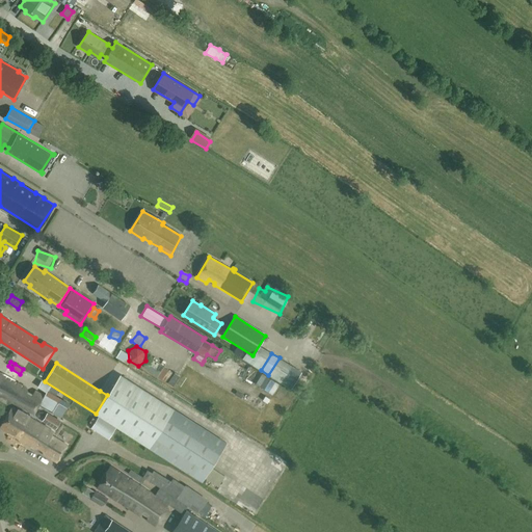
[(0,399),(6,403),(11,401),(34,414),(38,404),(44,395),(35,391),(33,394),(27,391),(27,389),(15,381),(16,381),(0,373),(0,399)]
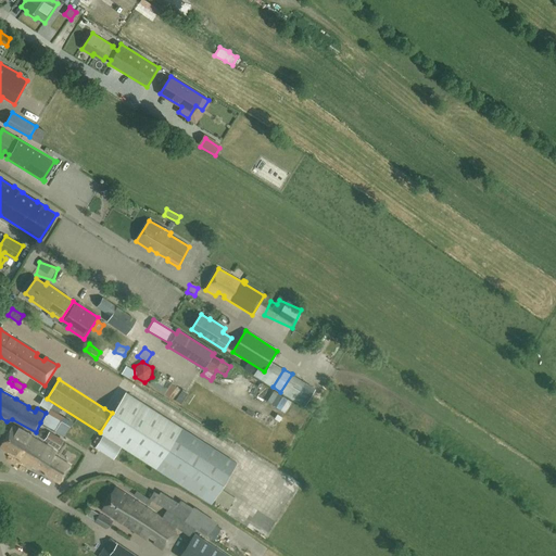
[(112,413),(100,432),(156,468),(211,504),(237,463),(181,428),(125,392),(117,405),(112,413)]
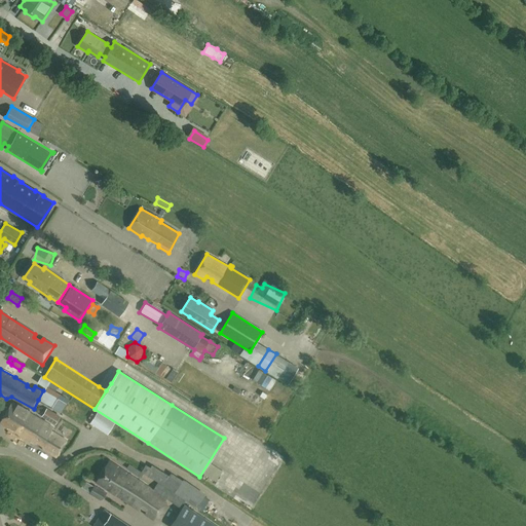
[(11,403),(0,423),(0,424),(12,433),(13,431),(19,435),(19,436),(31,442),(43,421),(33,415),(34,413),(17,404),(16,405),(11,403)]
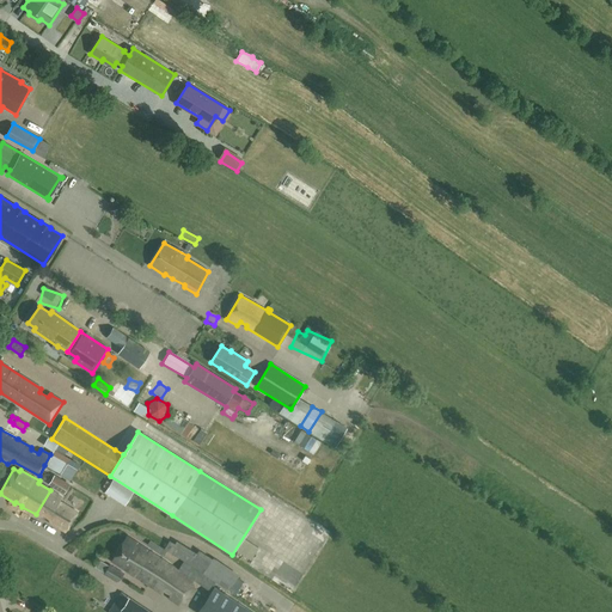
[(63,493),(68,483),(54,475),(48,483),(55,488),(63,493)]
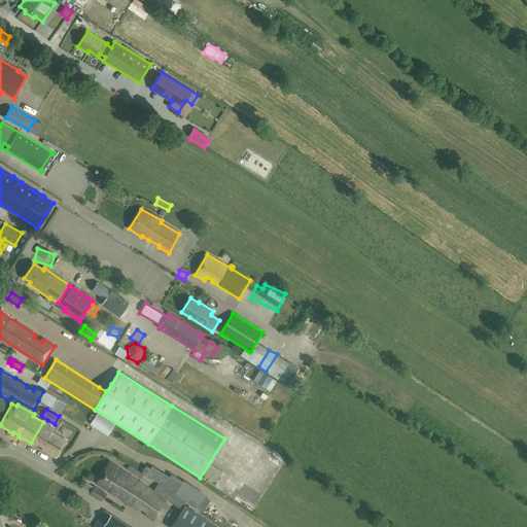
[(91,424),(108,435),(115,424),(98,413),(91,424)]
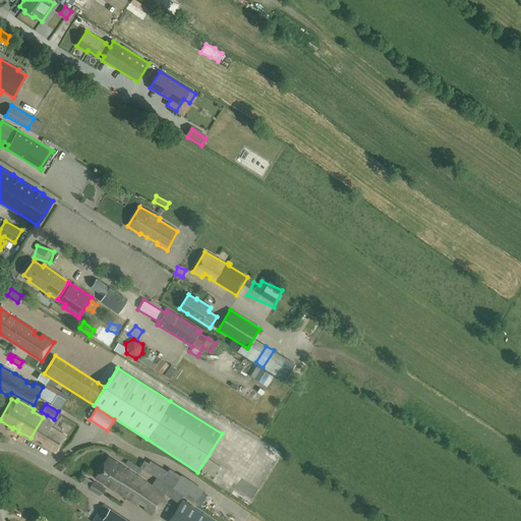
[(43,417),(31,438),(31,439),(36,441),(38,441),(43,443),(43,445),(56,454),(58,450),(66,435),(52,426),(53,423),(43,417)]
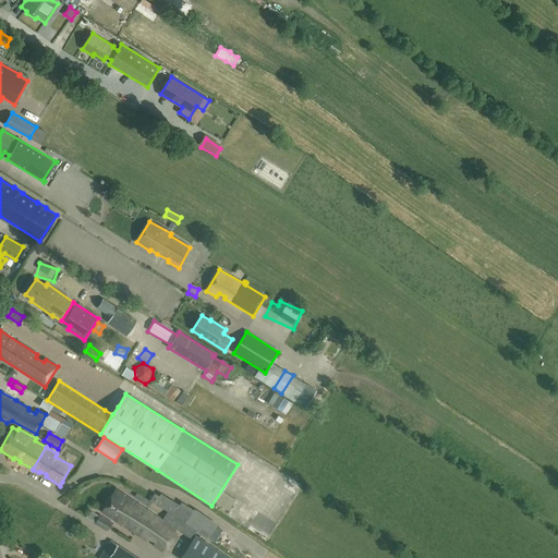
[(170,550),(179,537),(176,535),(173,528),(116,489),(102,512),(146,541),(149,538),(154,542),(153,545),(162,552),(165,548),(170,550)]
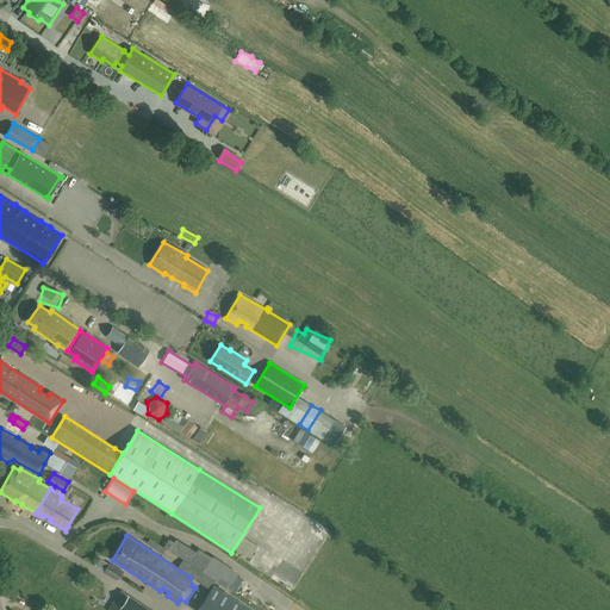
[(174,542),(168,539),(165,546),(228,587),(237,573),(212,556),(212,558),(198,549),(197,552),(176,540),(174,542)]
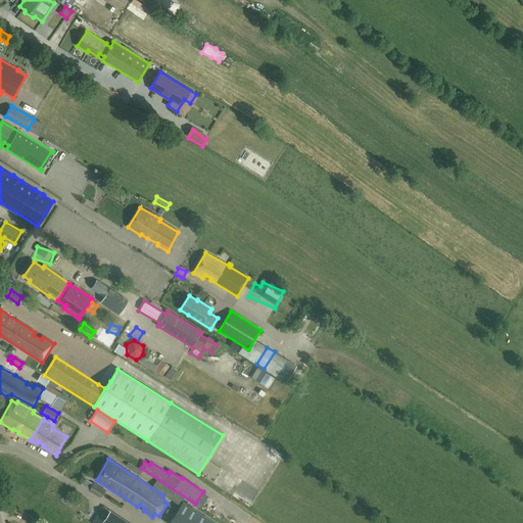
[(226,490),(238,496),(249,475),(242,472),(236,484),(231,481),(226,490)]
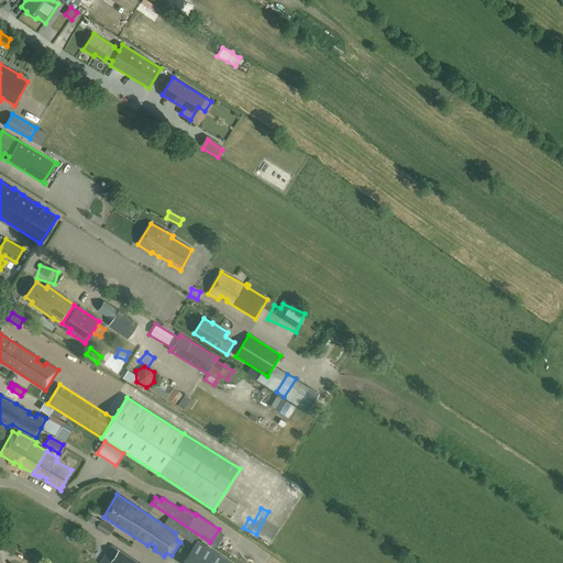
[(109,536),(113,528),(100,520),(96,527),(109,536)]
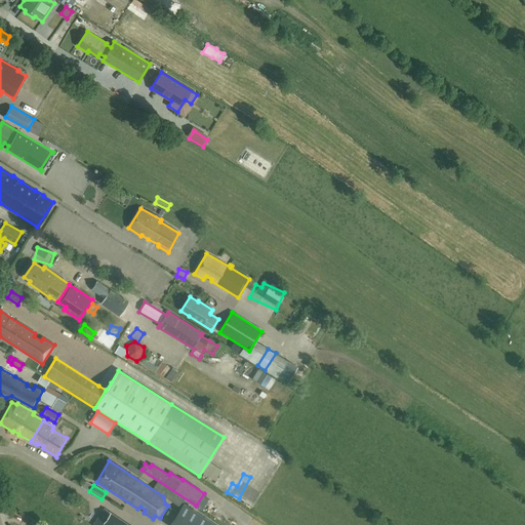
[(216,524),(184,503),(169,524),(216,524)]
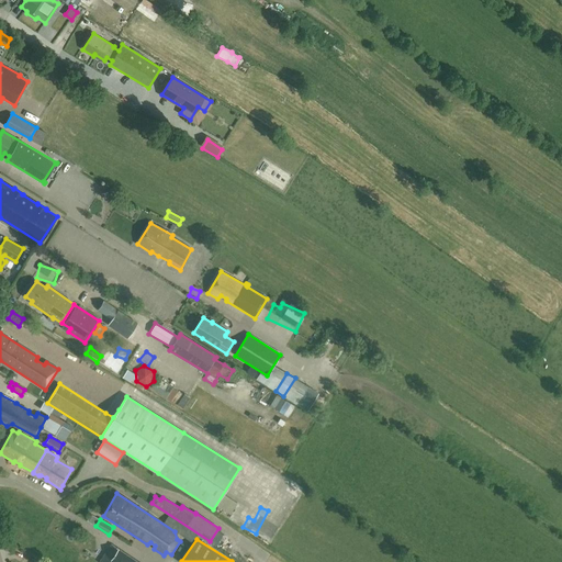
[(99,561),(138,561),(112,543),(99,561)]
